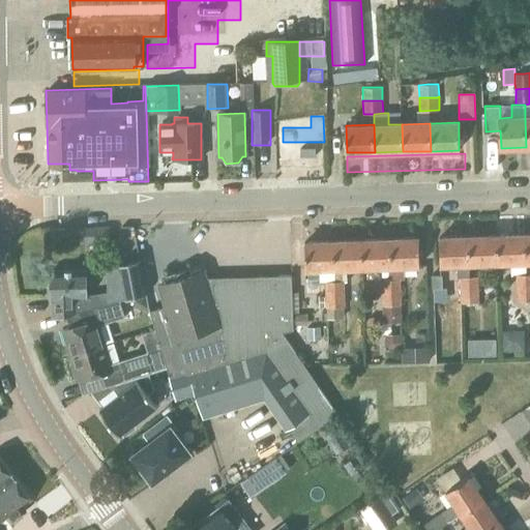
[(517,300),(527,300),(526,274),(526,262),(525,234),(497,235),(498,263),(510,263),(511,275),(516,275),(517,300)]
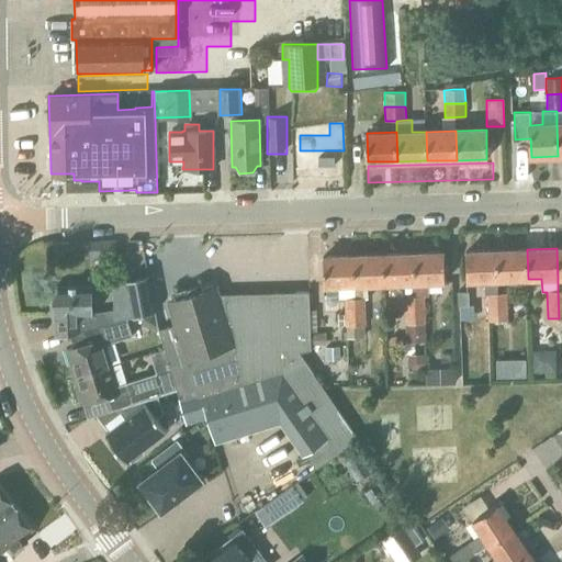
[(498,280),(528,279),(527,249),(497,250),(498,280)]
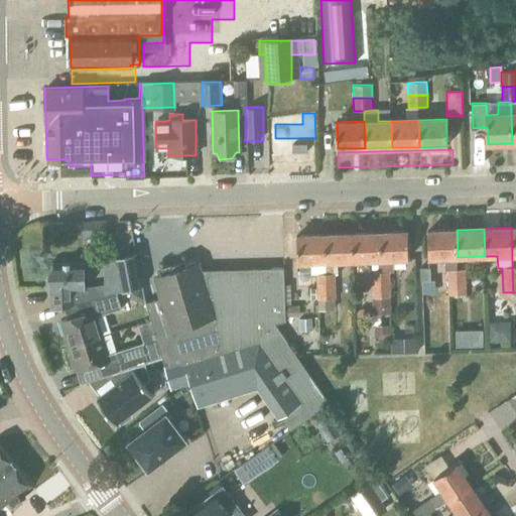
[(457,230),(428,231),(429,258),(443,258),(443,269),(447,269),(447,294),(458,294),(457,269),(457,257),(458,257),(457,230)]
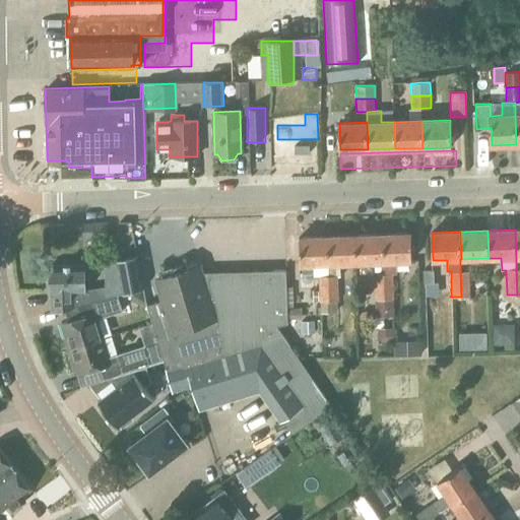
[(355,235),(328,236),(328,262),(328,313),(336,312),(336,302),(338,302),(337,275),(340,275),(340,262),(355,262),(355,235)]
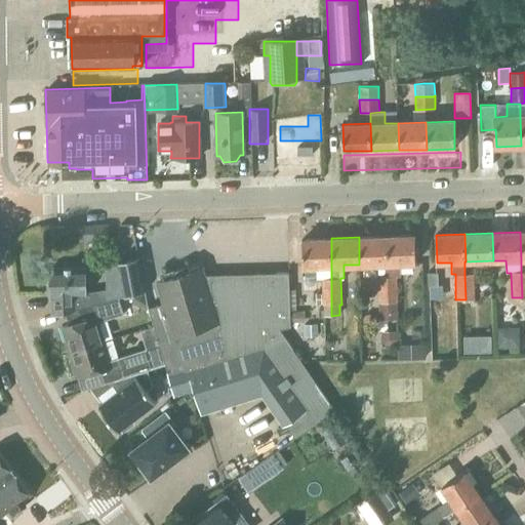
[(387,237),(359,237),(359,265),(375,265),(375,278),(377,278),(379,316),(389,316),(387,265),(388,264),(387,237)]
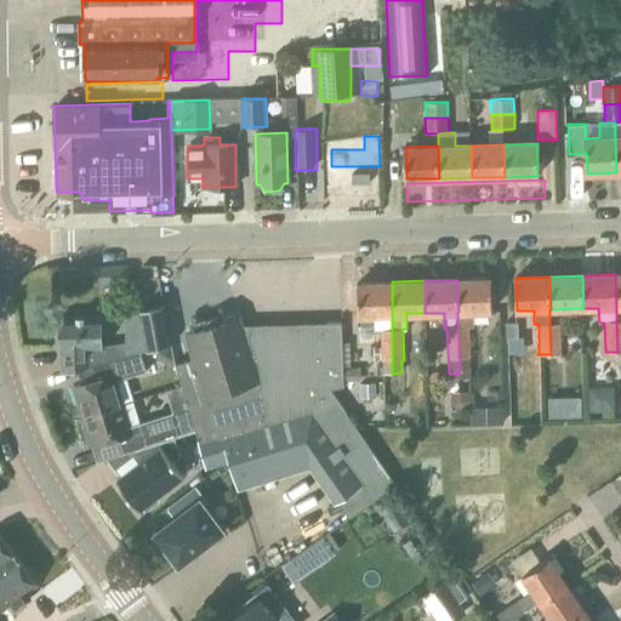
[(491,280),(457,280),(459,312),(457,313),(460,374),(471,374),(469,326),(469,312),(491,312),(491,280)]
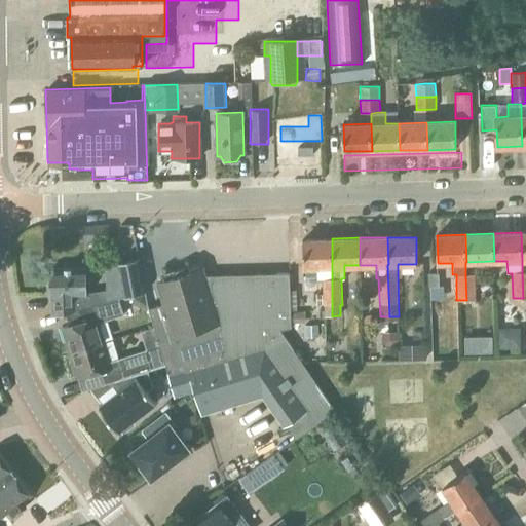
[(332,238),(303,238),(304,266),(317,266),(317,280),(323,279),(324,305),(325,316),(332,316),(332,265),(332,238)]
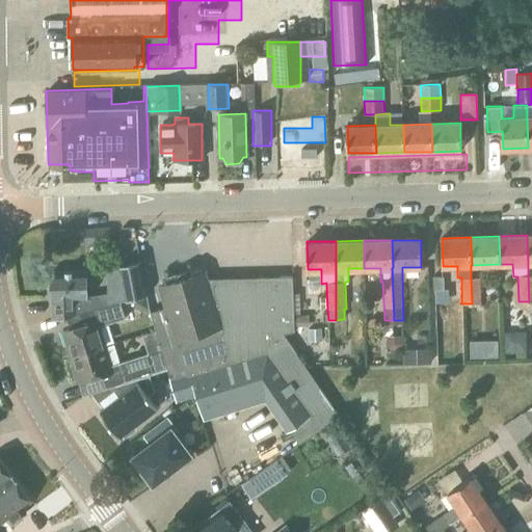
[(87,296),(85,271),(51,272),(52,297),(53,297),(53,317),(79,312),(120,301),(147,294),(140,262),(108,268),(108,293),(87,296)]
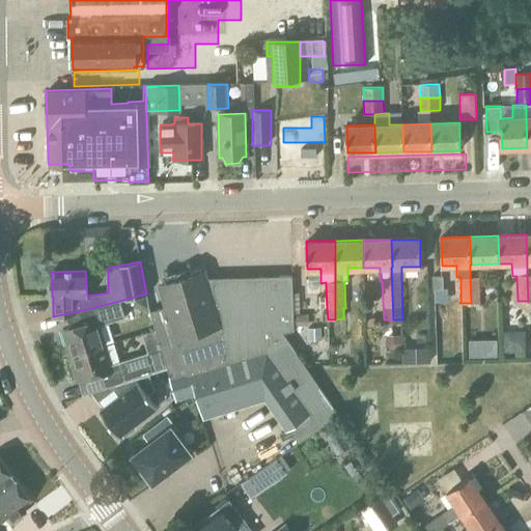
[(204,271),(159,284),(165,307),(149,312),(161,348),(167,368),(169,376),(230,358),(268,346),(284,336),(281,333),(292,330),(291,276),(277,277),(277,282),(207,283),(204,271)]
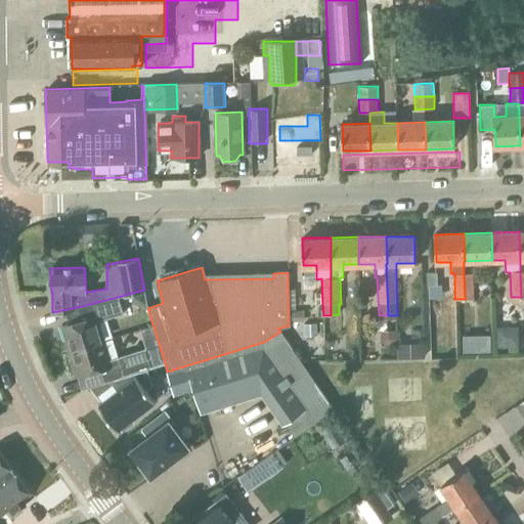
[(464,273),(465,299),(474,299),(473,273),(464,273)]
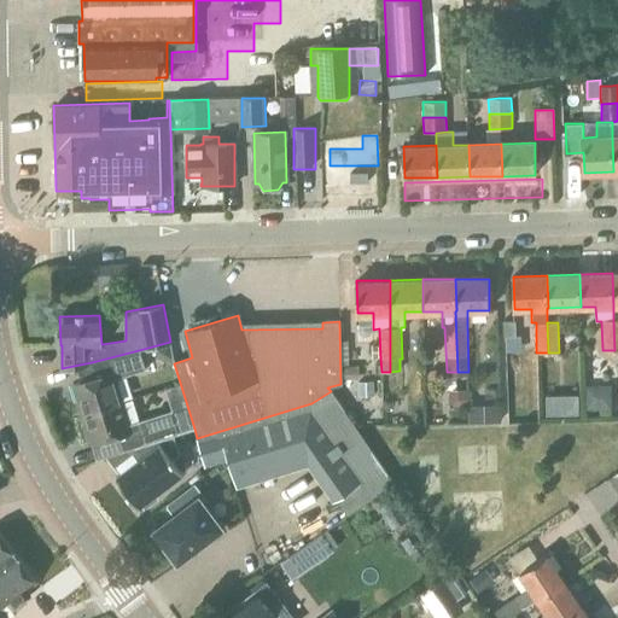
[(82,414),(122,401),(116,377),(144,369),(139,350),(92,362),(95,377),(74,383),(82,414)]
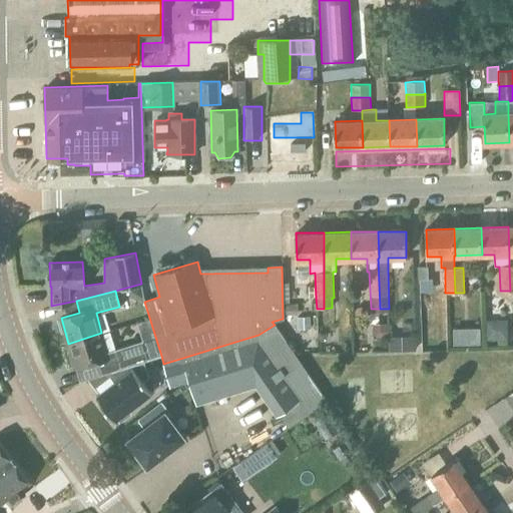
[(298,330),(310,329),(310,317),(298,317),(298,330)]
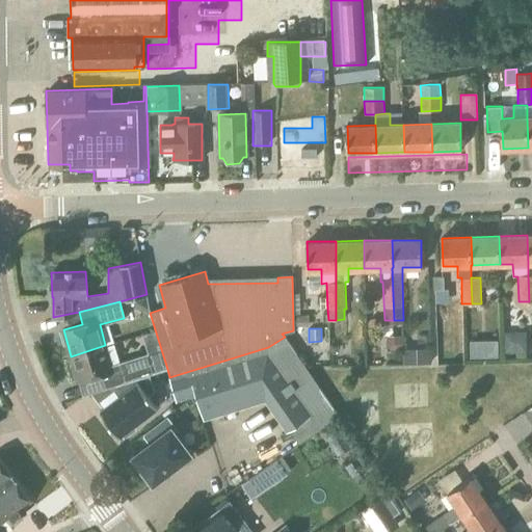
[(470,356),(498,356),(498,340),(470,340),(470,356)]
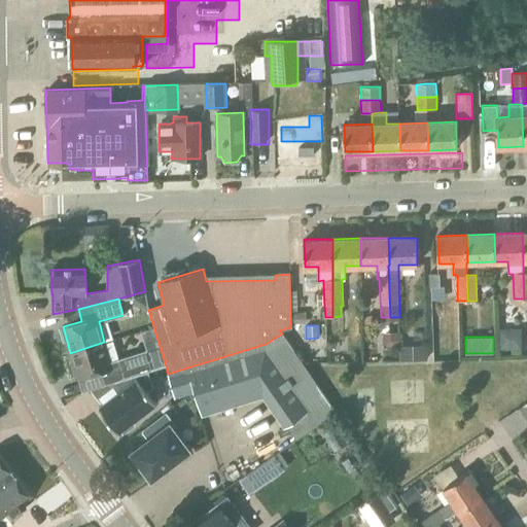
[(166,365),(160,346),(110,361),(104,342),(70,353),(77,379),(99,373),(102,385),(115,381),(148,371),(166,365)]
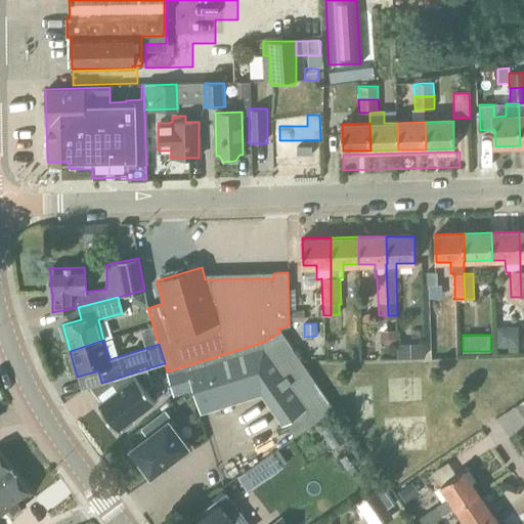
[(227,353),(167,372),(174,395),(193,389),(201,412),(265,393),(286,422),(309,405),(264,342),(227,353)]
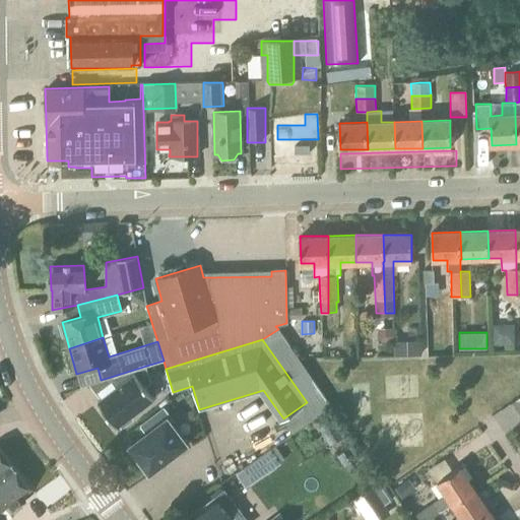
[(151,382),(146,366),(114,376),(117,387),(98,402),(117,427),(120,424),(122,427),(132,418),(130,416),(154,398),(145,386),(151,382)]
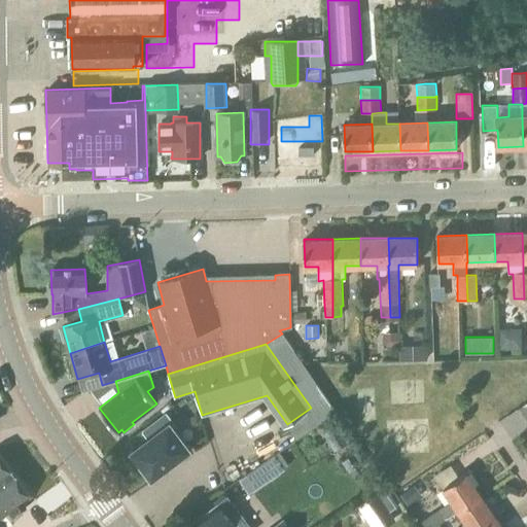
[(166,411),(142,429),(149,438),(133,452),(151,477),(176,458),(178,460),(187,453),(186,451),(187,449),(170,425),(174,422),(166,411)]
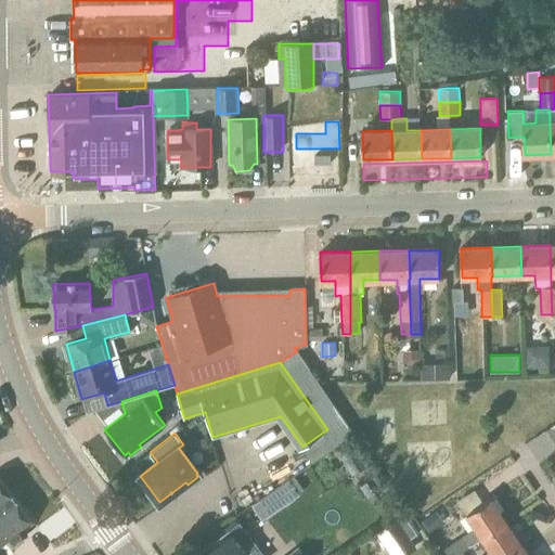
[(352,476),(366,466),(353,444),(338,454),(352,476)]
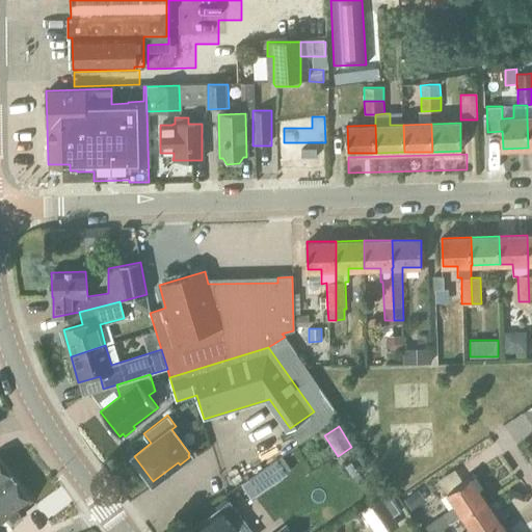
[(274,443),(257,449),(261,461),(278,455),(274,443)]
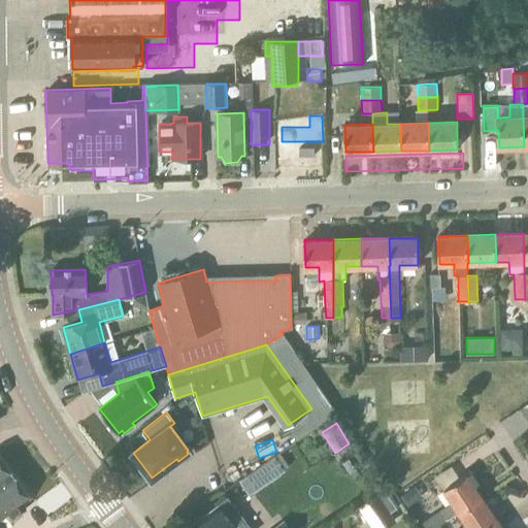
[(352,477),(363,468),(353,455),(341,463),(352,477)]
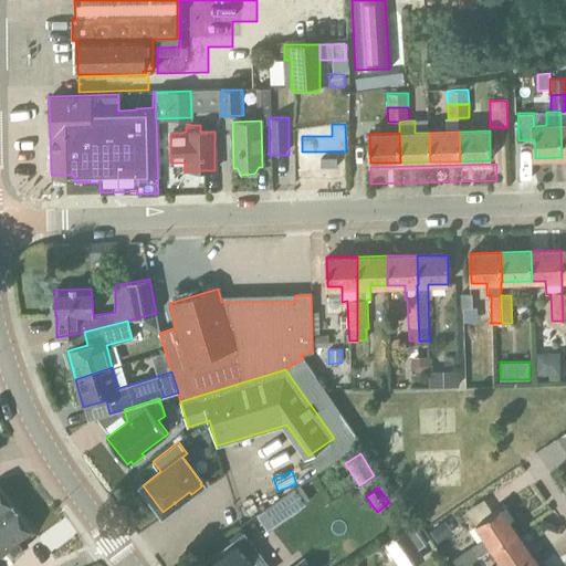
[(0,517),(13,507),(0,489),(0,517)]
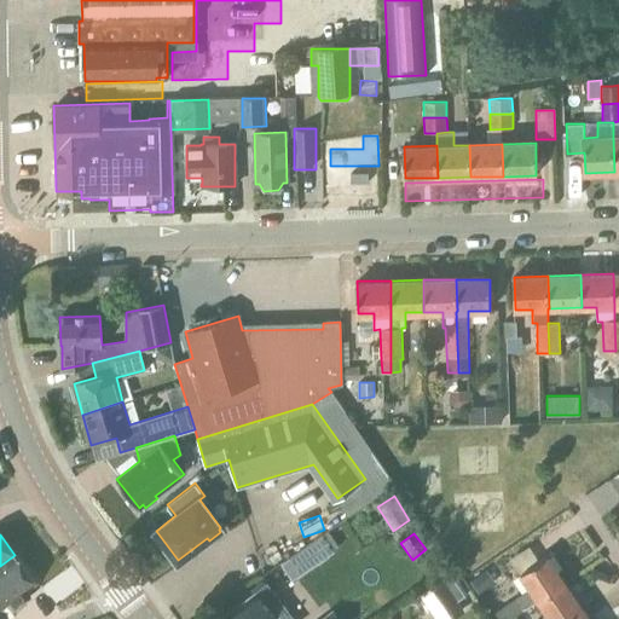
[(304,549),(313,565),(335,551),(324,534),(304,549)]
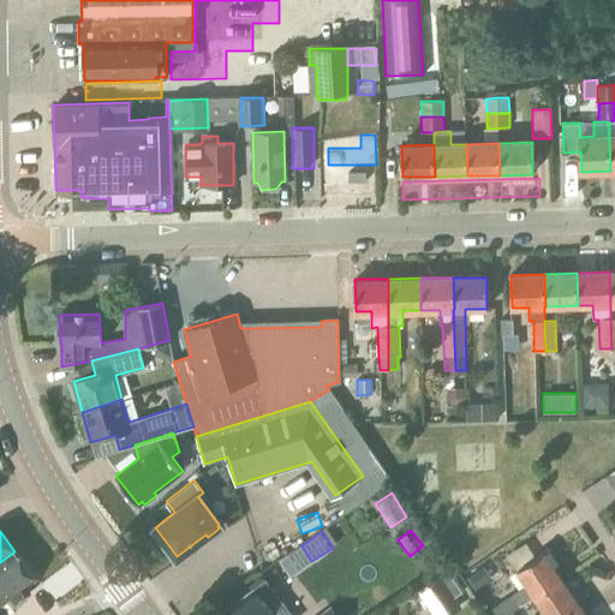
[(15,551),(0,562),(0,604),(9,598),(13,604),(27,595),(22,589),(35,579),(15,551)]
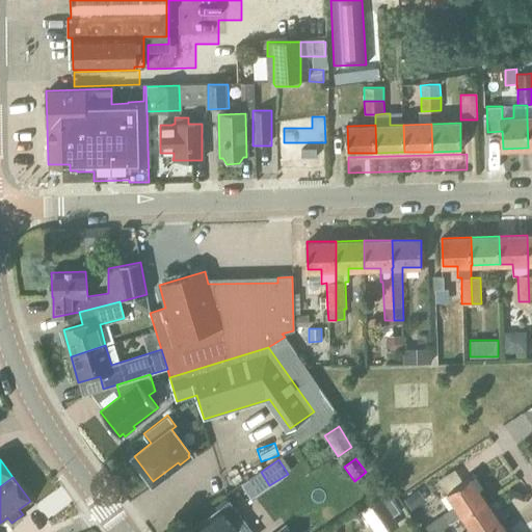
[(462,516),(486,501),(470,478),(447,494),(455,505),(444,512),(446,515),(427,529),(429,531),(440,531),(444,529),(451,524),(462,516)]
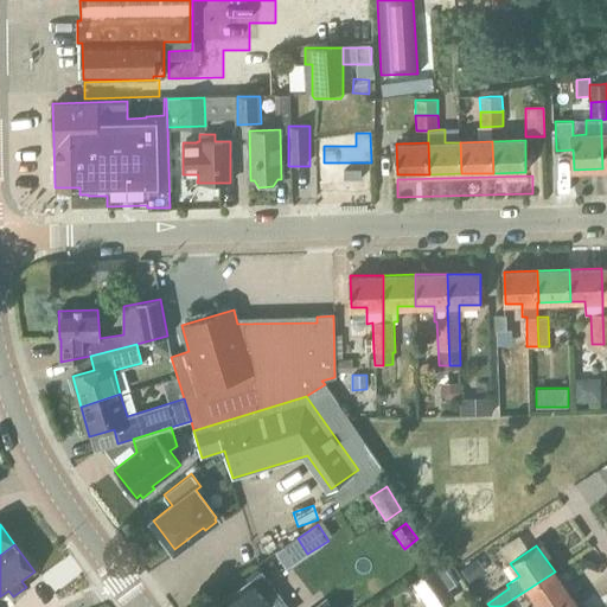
[(443,562),(414,581),(429,606),(442,606),(455,599),(447,588),(457,581),(443,562)]
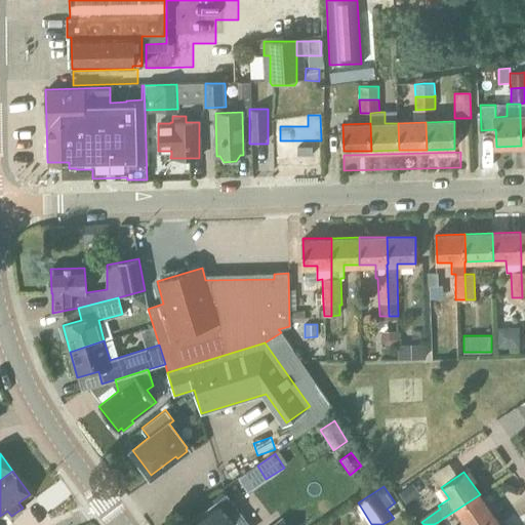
[(481,524),(494,517),(480,494),(456,510),(463,521),(456,524),(439,524),(438,522),(434,524),(481,524)]
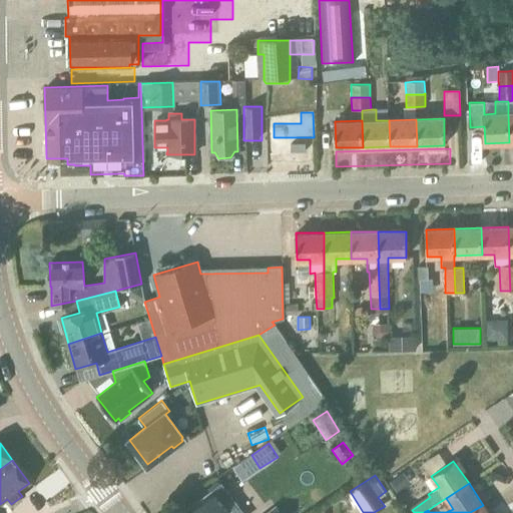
[(242,512),(222,485),(185,512),(242,512)]
